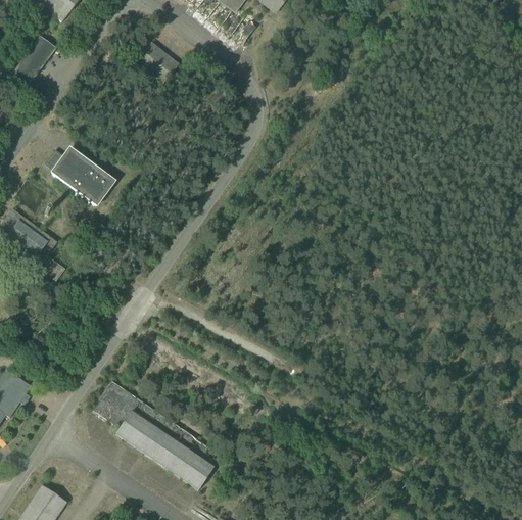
[(37,0),(61,20),(62,20),(79,0),(37,0)]
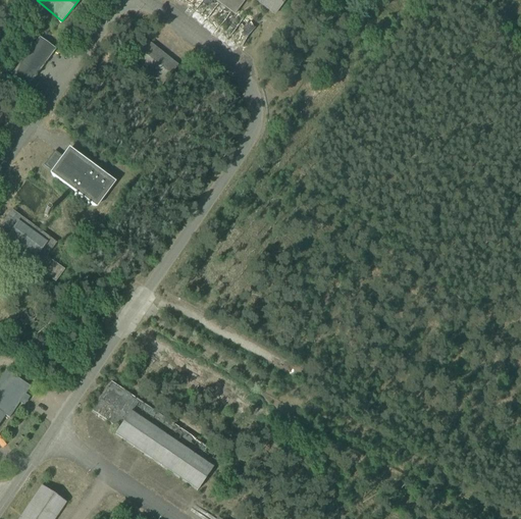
[(186,0),(241,44),(255,26),(222,0),(186,0)]
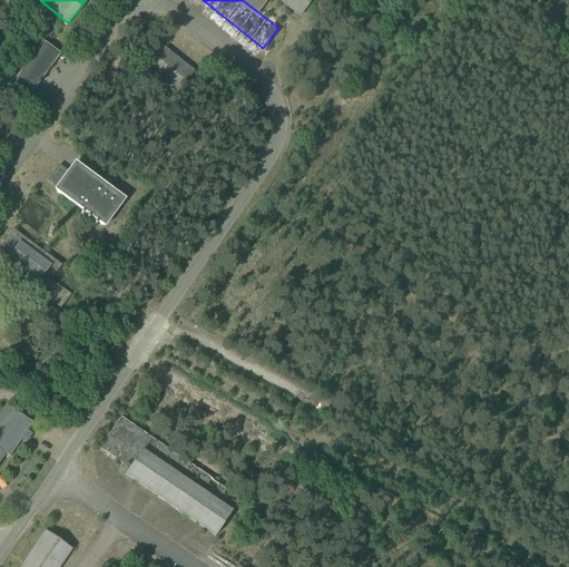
[(284,0),(302,12),(311,0),(284,0)]
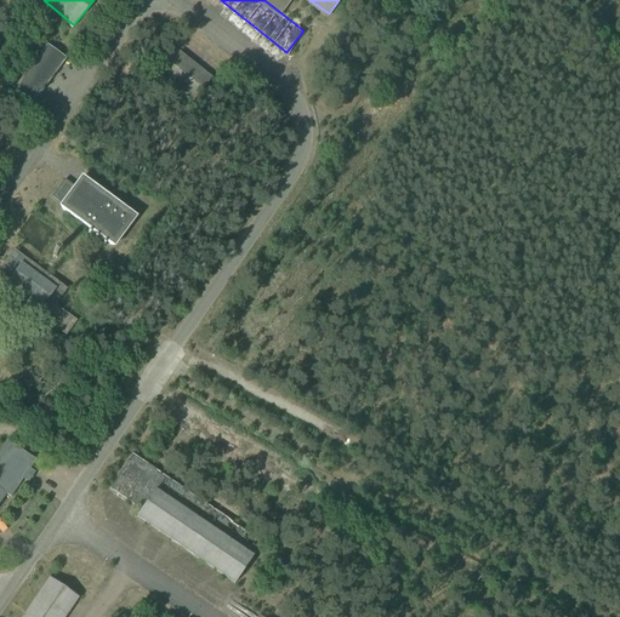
[(33,100),(66,56),(49,43),(16,86),(33,100)]
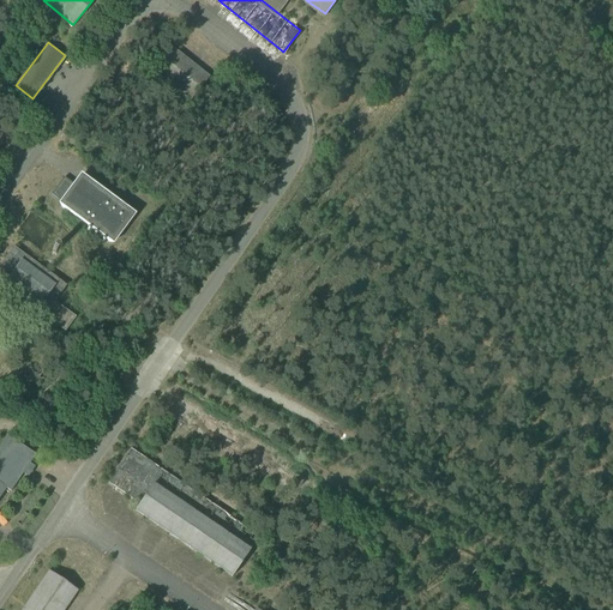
[(154,67),(192,97),(191,97),(192,98),(211,73),(210,73),(173,43),(154,67)]
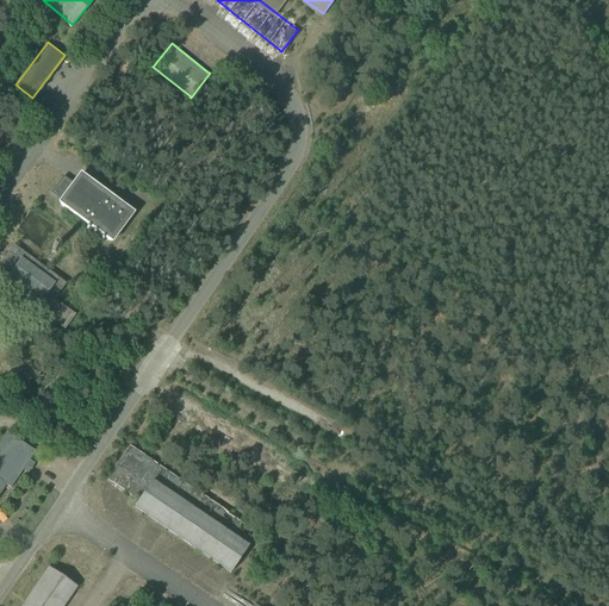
[(110,237),(132,207),(86,173),(78,182),(64,173),(53,189),(66,199),(63,202),(110,237)]
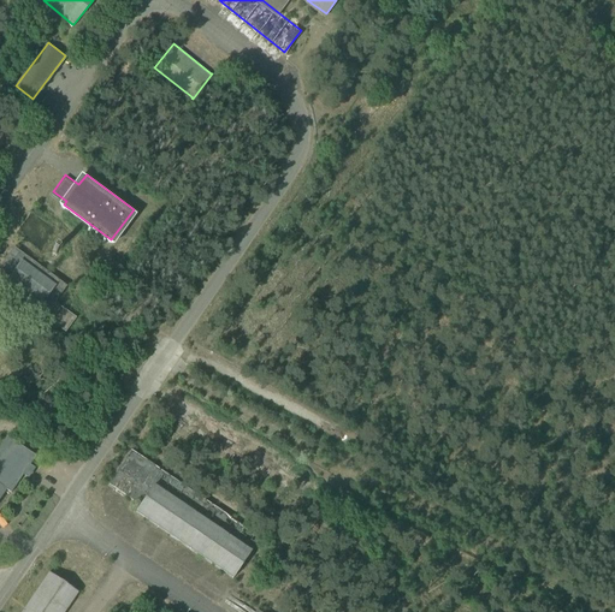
[(0,285),(1,286),(35,312),(43,318),(46,314),(66,328),(66,330),(77,315),(76,314),(55,299),(67,283),(60,278),(30,256),(27,253),(15,244),(0,263),(0,285)]
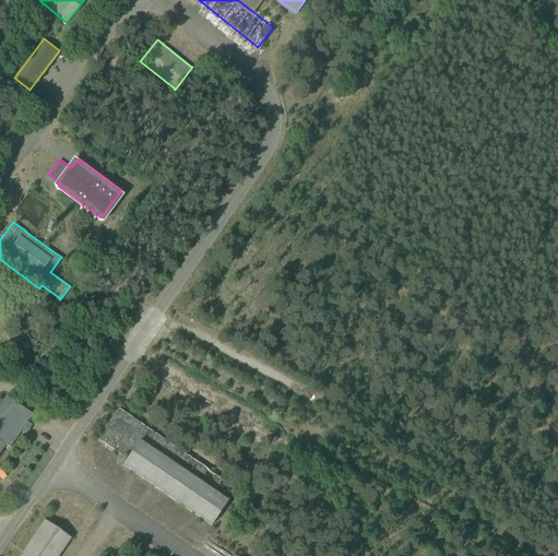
[(0,451),(7,442),(11,445),(34,411),(8,393),(0,403),(0,451)]
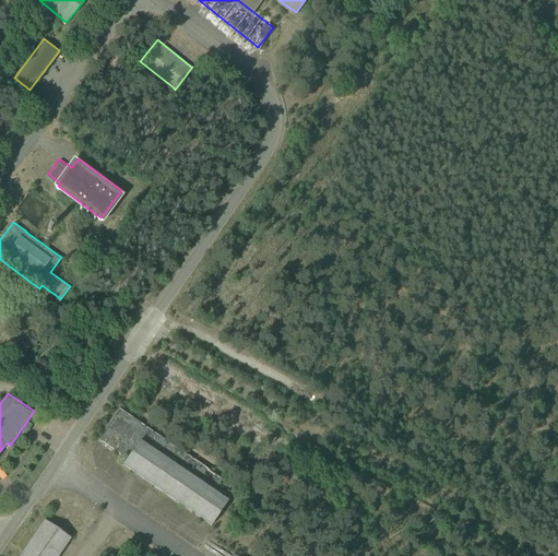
[(212,523),(237,486),(120,406),(99,437),(128,457),(123,463),(212,523)]
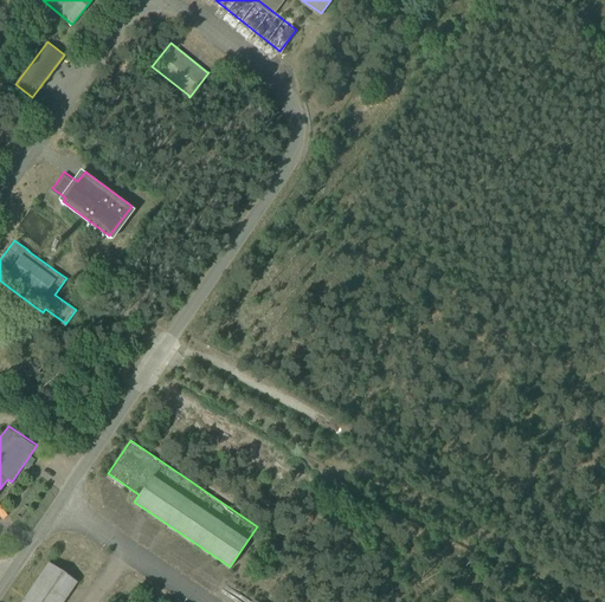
[(63,601),(78,580),(49,561),(20,601),(63,601)]
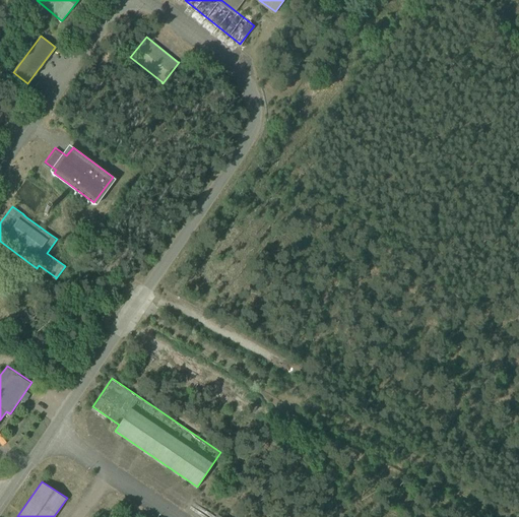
All buildings are outlined.
